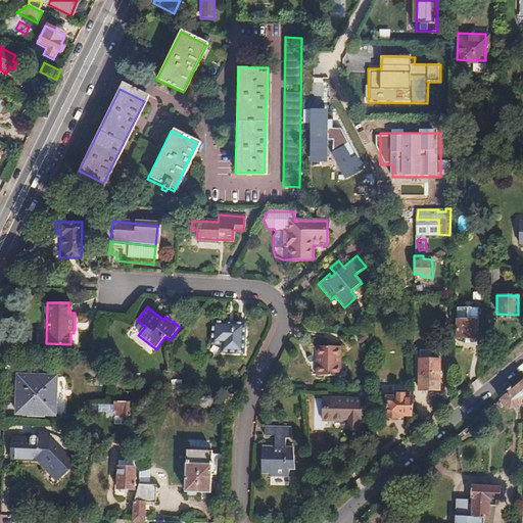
[(457,311),(456,338),(477,338),(477,320),(477,311),(470,311),(457,311)]
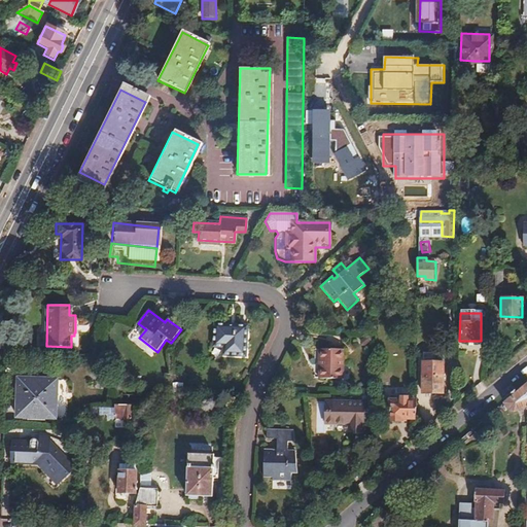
[(224,328),(225,325),(213,325),(212,348),(222,348),(222,355),(245,357),(246,326),(234,326),(234,329),(224,328)]
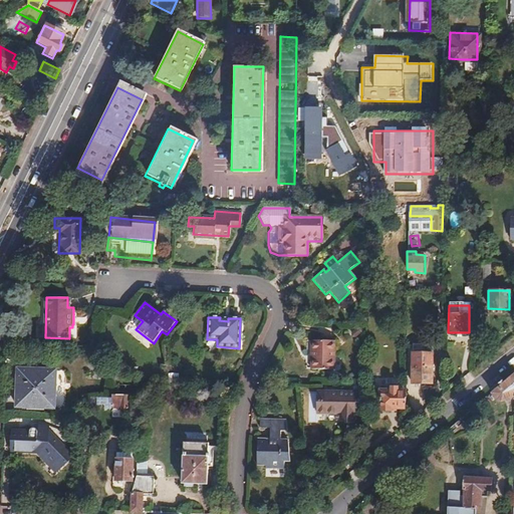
[(308,341),(307,369),(329,370),(329,341),(308,341)]
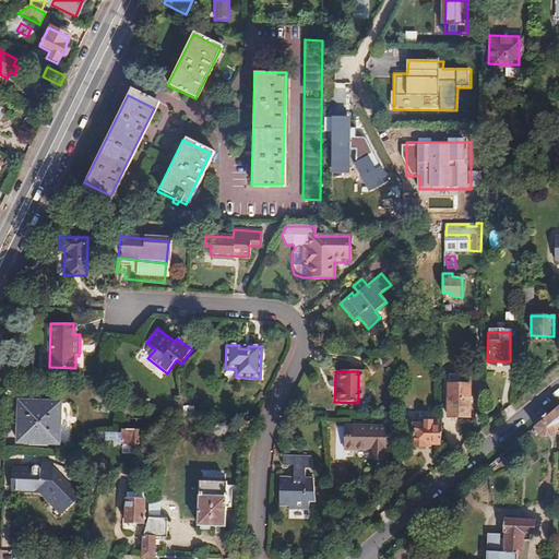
[(447,385),(445,417),(466,418),(467,385),(447,385)]
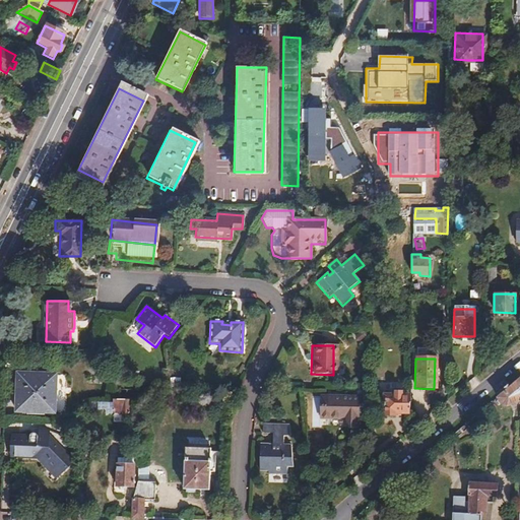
[(111,383),(111,370),(100,370),(100,382),(111,383)]
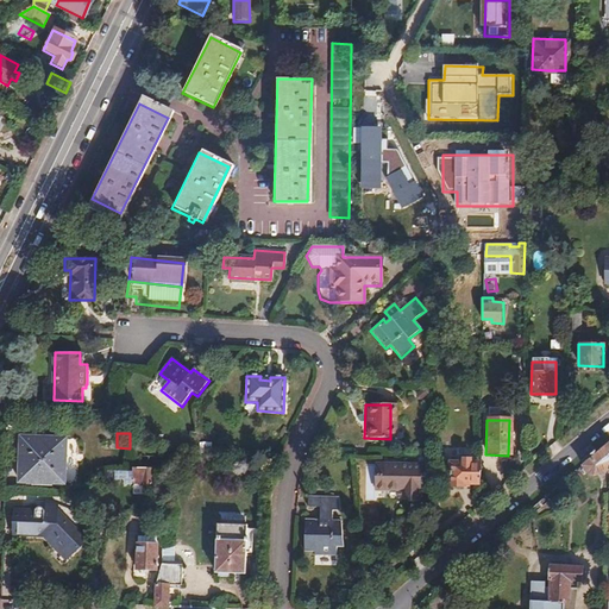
[(63,485),(64,440),(20,439),(18,483),(63,485)]
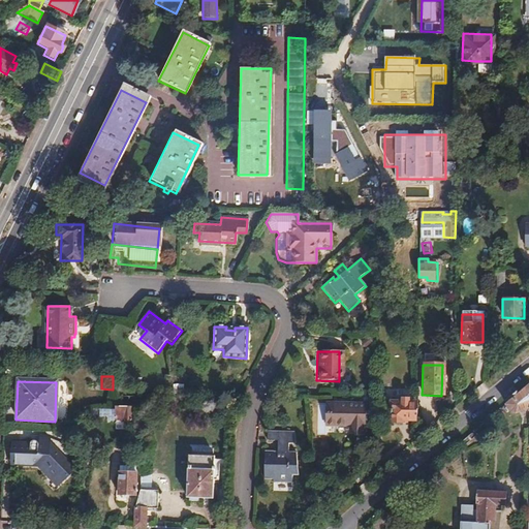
[(528,407),(528,384),(504,405),(510,413),(516,413),(528,407)]
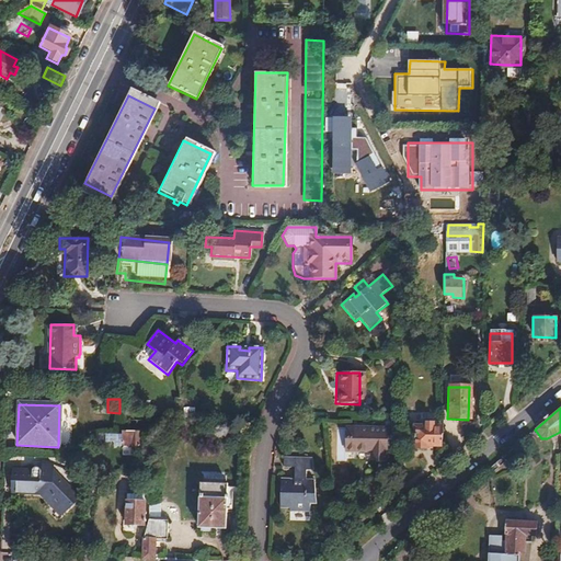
[(426,442),(442,443),(442,432),(437,431),(437,422),(428,422),(428,419),(421,419),(421,422),(412,422),(411,445),(426,445),(426,442)]
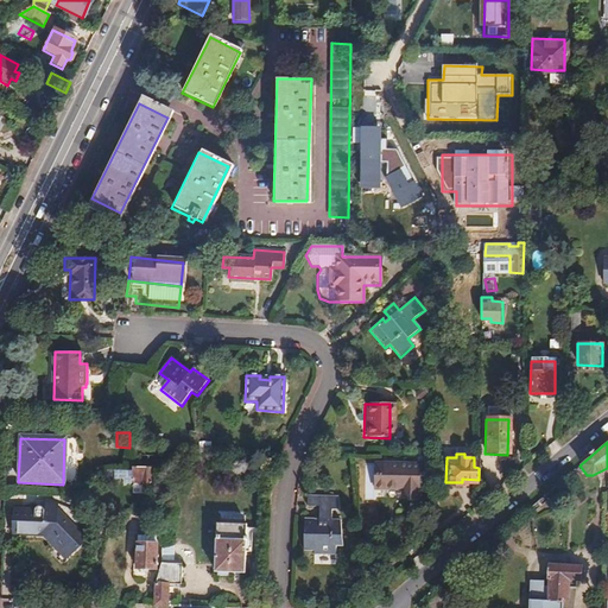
[(374,489),(398,491),(398,487),(403,487),(403,491),(403,499),(418,499),(419,466),(375,464),(374,489)]
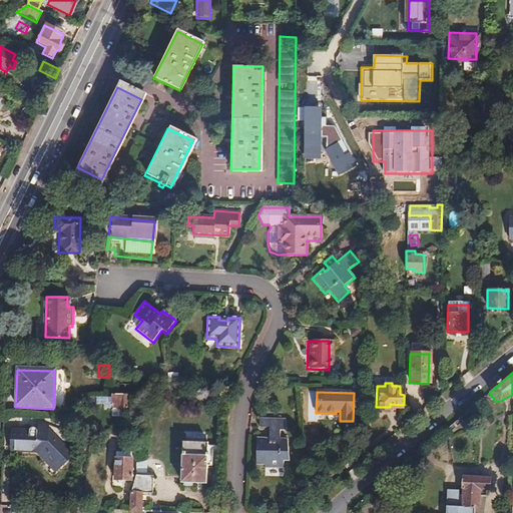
[(112,409),(118,409),(127,410),(127,396),(111,395),(111,407),(112,407),(112,409)]
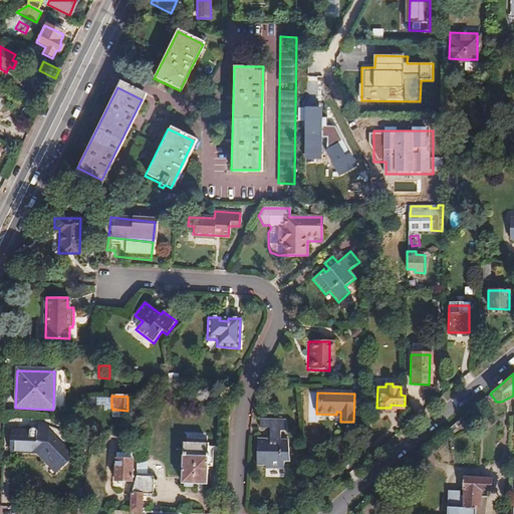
[(256,441),(255,467),(263,467),(263,470),(282,470),(281,464),(287,464),(286,442),(280,441),(280,433),(286,433),(285,421),(259,421),(259,429),(269,430),(268,441),(256,441)]
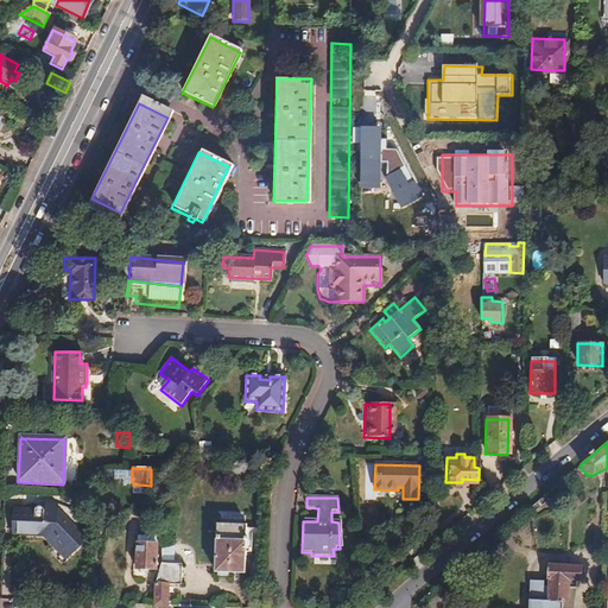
[(46,536),(63,553),(75,543),(78,546),(88,537),(77,525),(75,527),(57,508),(51,514),(14,513),(14,534),(46,536)]
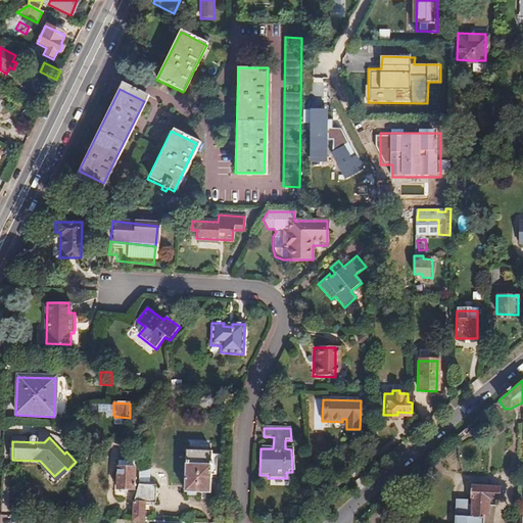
[(186,449),(184,491),(187,492),(187,495),(195,495),(195,492),(209,493),(210,473),(216,473),(216,464),(210,464),(211,450),(186,449)]
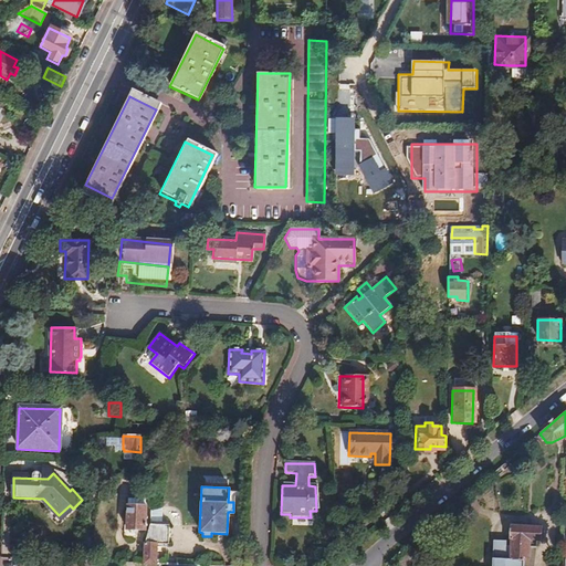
[(127,507),(126,530),(145,531),(146,509),(145,509),(145,501),(128,500),(128,507),(127,507)]
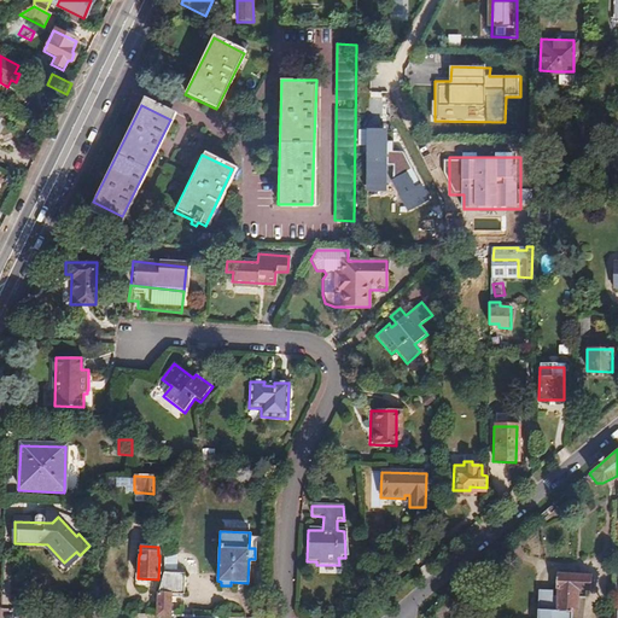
[(76,552),(64,563),(68,567),(80,555),(76,552)]
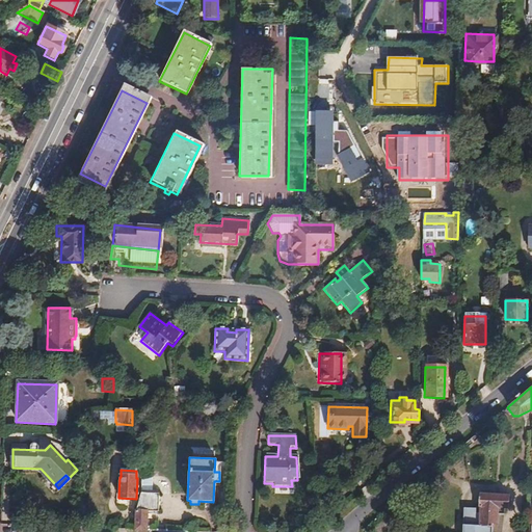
[(136,508),(135,530),(145,530),(145,511),(157,512),(157,491),(140,491),(139,507),(136,508)]
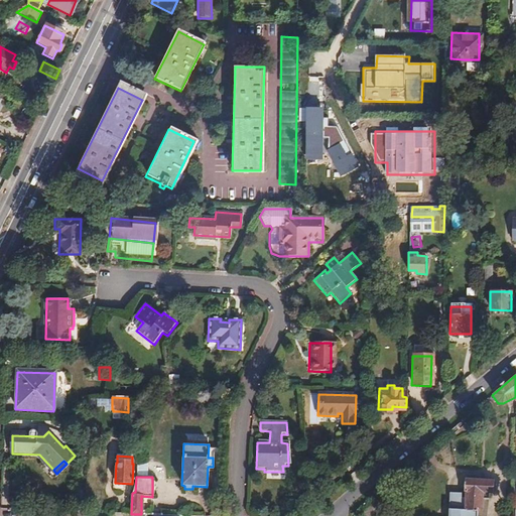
[(449,492),(447,515),(477,515),(478,511),(481,505),(481,497),(491,497),(491,490),(494,490),(495,481),(465,479),(465,490),(467,490),(467,506),(462,506),(463,493),(449,492)]
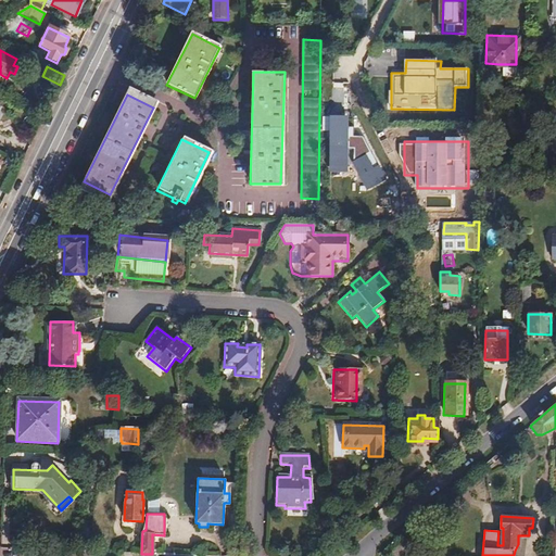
[(515,551),(514,555),(528,555),(529,535),(518,535),(518,544),(515,551)]
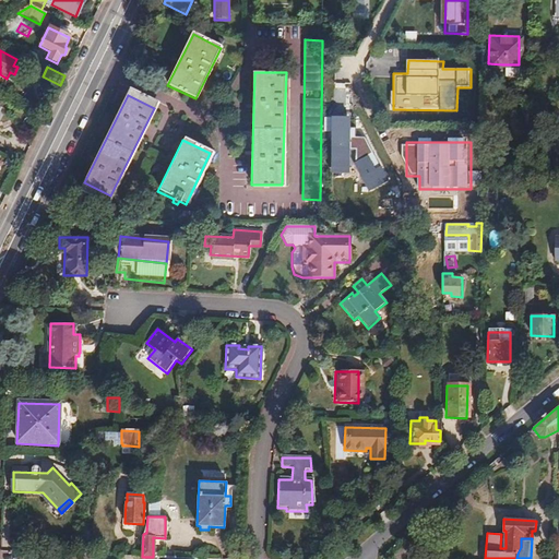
[(178,548),(193,549),(193,542),(178,540),(178,548)]
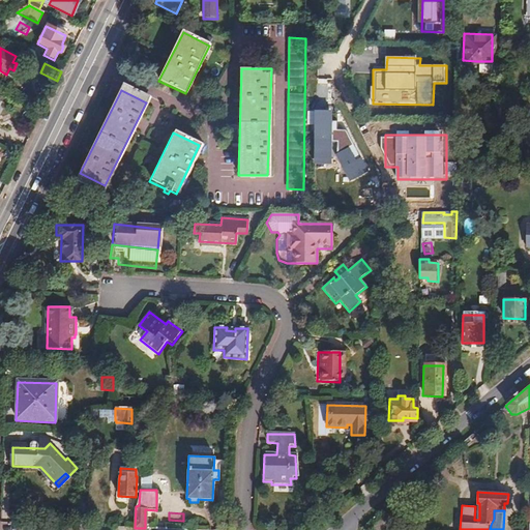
[(290,514),(290,525),(303,525),(303,516),(290,514)]
